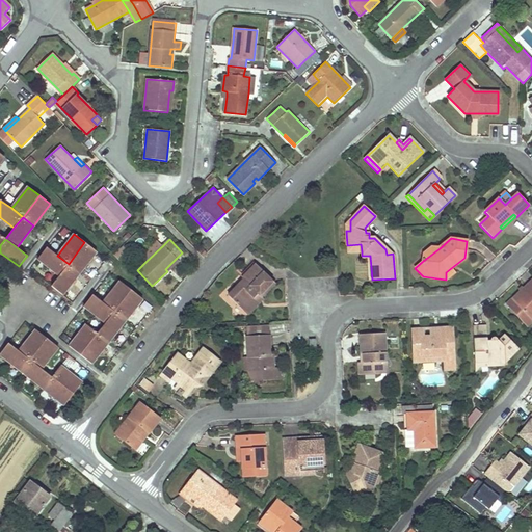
[(163,245),(159,241),(142,257),(147,261),(163,245)]
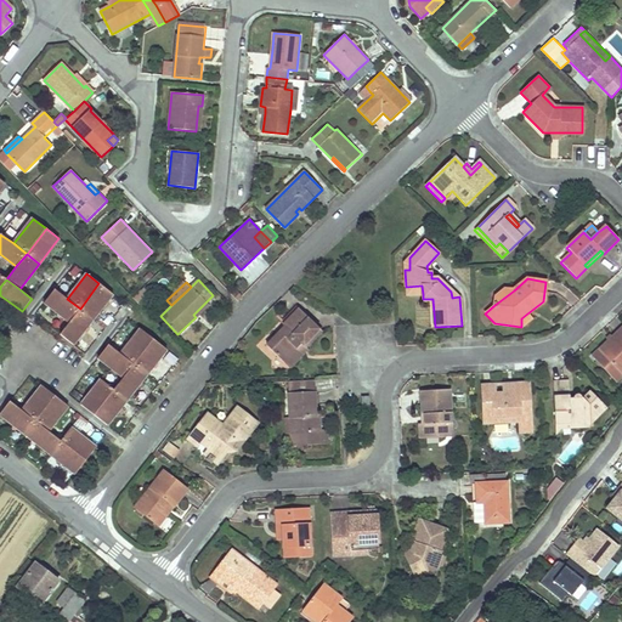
[(80,309),(94,318),(113,294),(99,283),(80,309)]
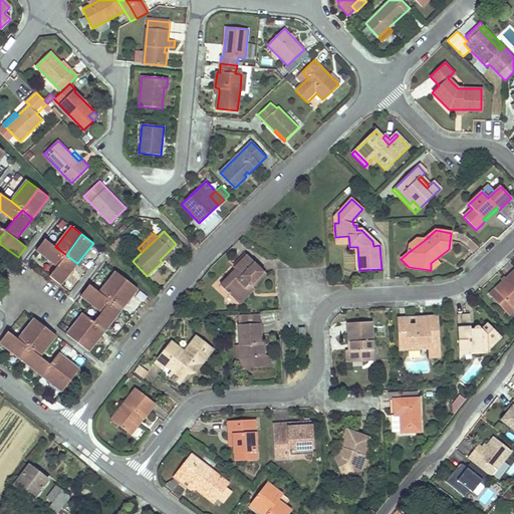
[(125,244),(119,237),(110,246),(116,253),(125,244)]
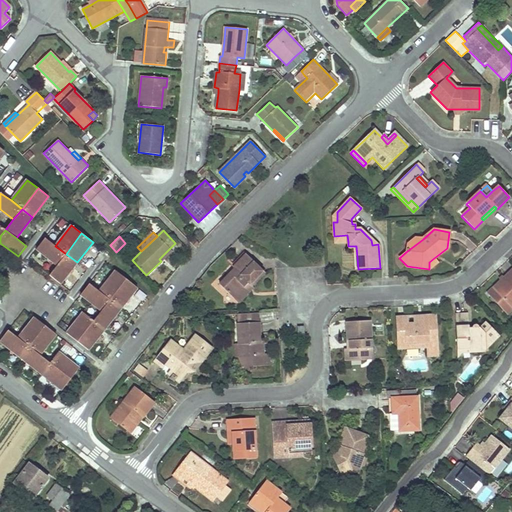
[(47,256),(58,264),(66,254),(55,246),(45,238),(40,245),(37,248),(47,256)]
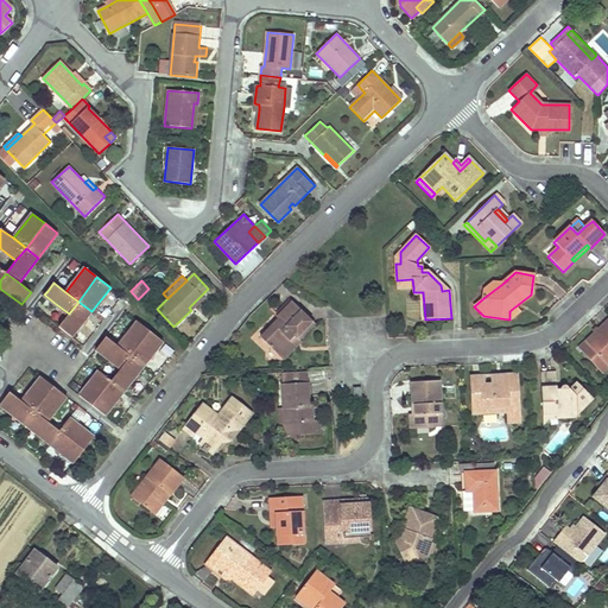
[(493,291),(502,284),(493,283),(482,292),(483,298),(493,291)]
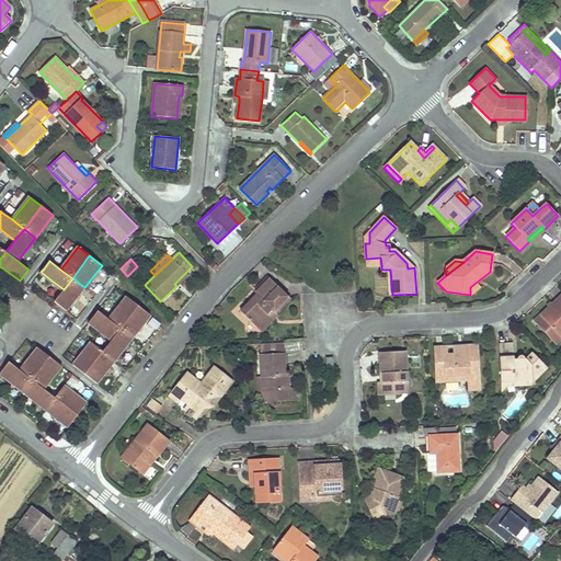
[(175,285),(176,286),(189,274),(186,272),(174,284),(175,285)]
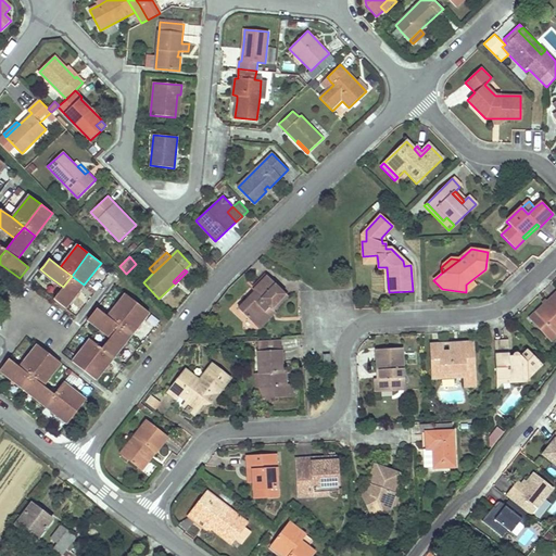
[(72,276),(63,287),(53,299),(65,308),(84,285),(72,276)]
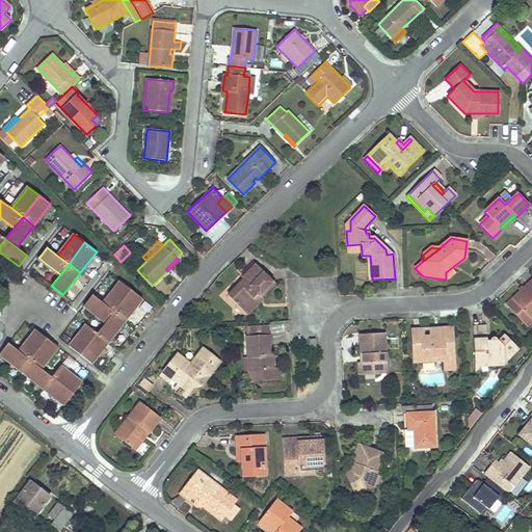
[(228,296),(236,303),(244,312),(260,296),(259,294),(261,292),(264,295),(275,284),(256,264),(242,277),(244,280),(228,296)]
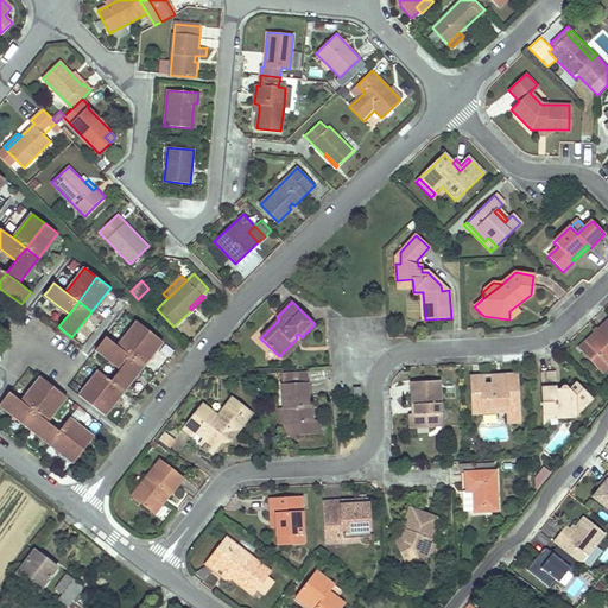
[(137,322),(118,347),(130,356),(150,331),(137,322)]
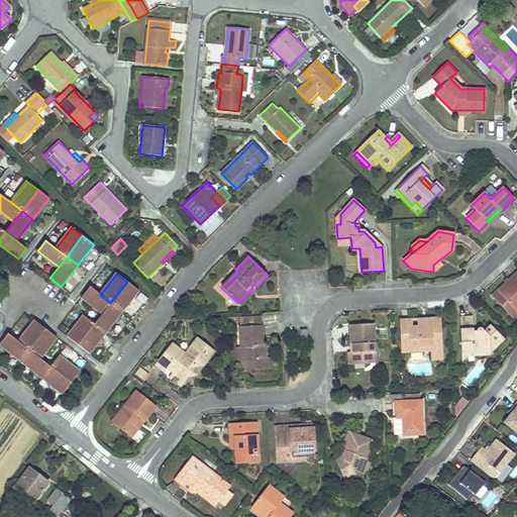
[(516,311),(516,274),(499,292),(516,311)]
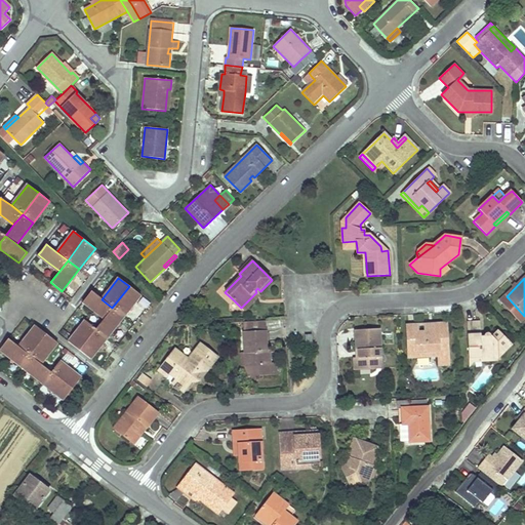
[(112,308),(123,317),(140,295),(129,286),(112,308)]
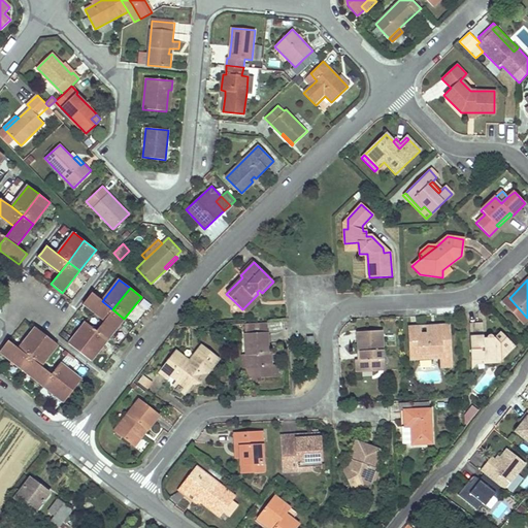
[(245,312),(263,295),(262,293),(259,290),(257,292),(258,294),(242,309),(245,312)]
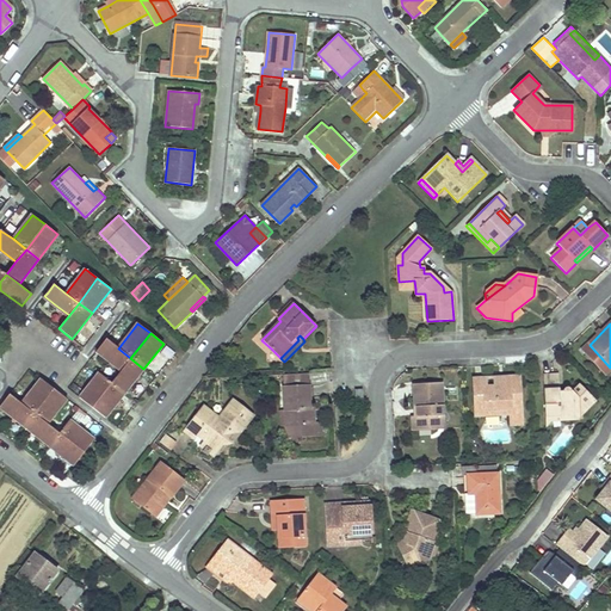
[(97,351),(122,370),(130,358),(118,349),(106,339),(97,351)]
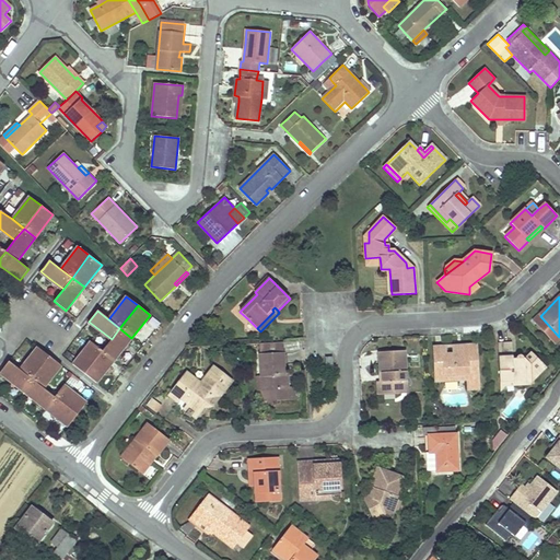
[(534,322),(555,345),(559,339),(559,337),(540,316),(534,322)]
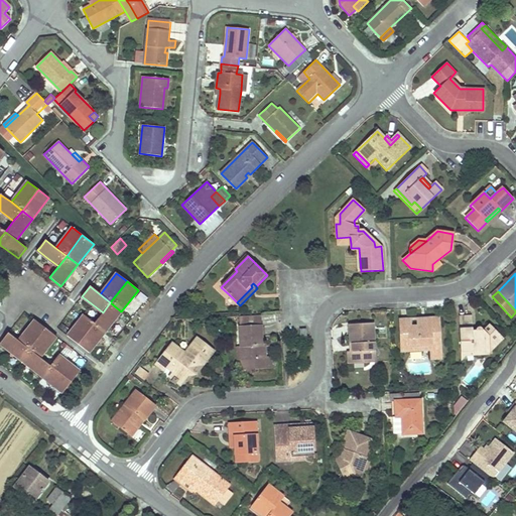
[(95,323),(105,332),(121,311),(110,302),(103,312),(99,317),(95,323)]
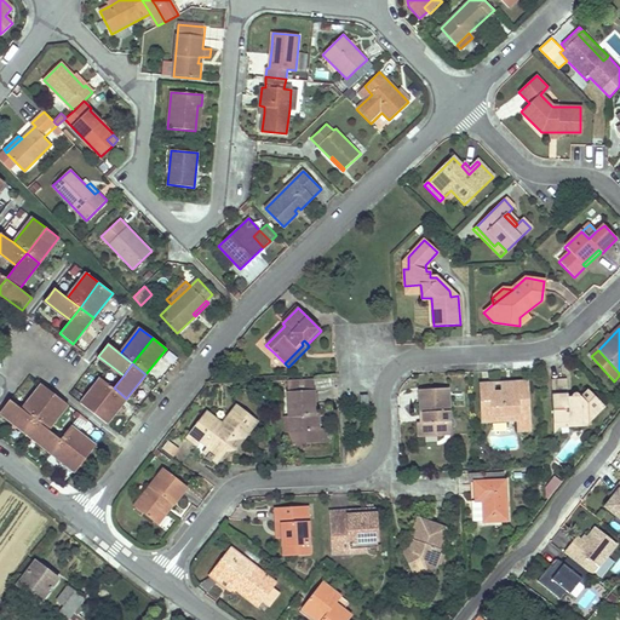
[(81,403),(93,413),(114,388),(101,378),(81,403)]
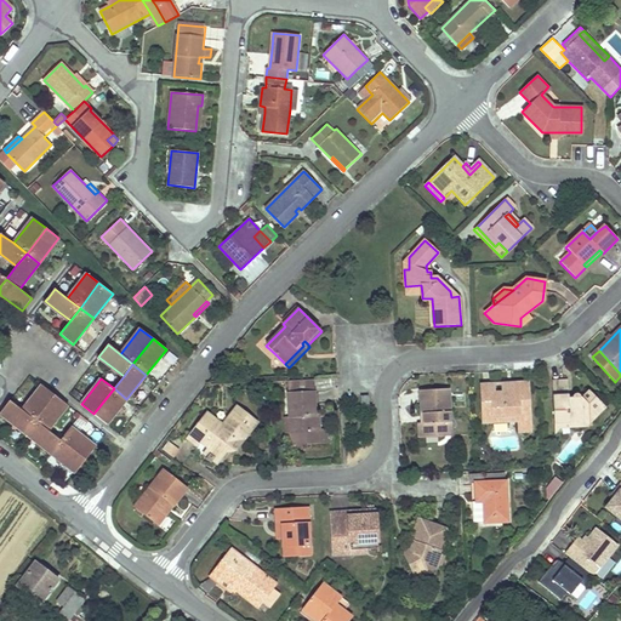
[(314,380),(286,381),(289,417),(294,417),(295,432),(290,432),(291,448),(301,446),(301,444),(328,442),(326,429),(319,429),(319,414),(315,414),(314,380)]
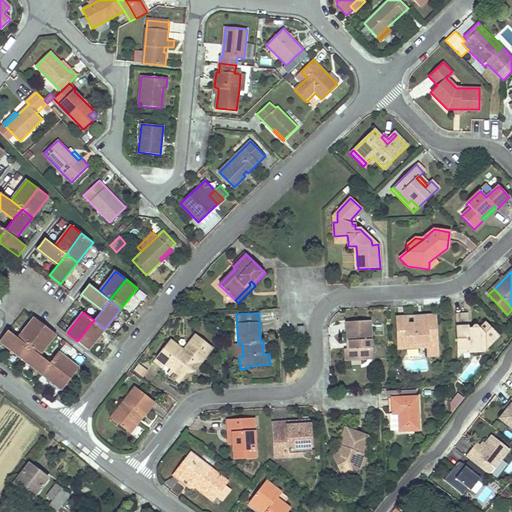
[(473,327),(472,328),(469,328),(468,314),(456,314),(458,349),(469,349),(469,353),(485,352),(485,347),(488,347),(499,336),(485,322),(480,328),(479,328),(478,327),(478,326),(477,325),(476,325),(475,325),(474,325),(474,326),(473,326),(473,327)]
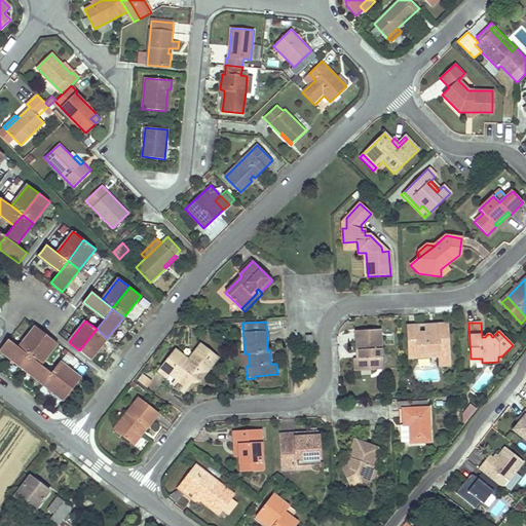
[(408,326),(409,336),(409,345),(418,345),(418,352),(440,351),(440,357),(441,366),(450,366),(448,325),(438,325),(438,330),(428,330),(428,333),(417,333),(417,326),(408,326)]
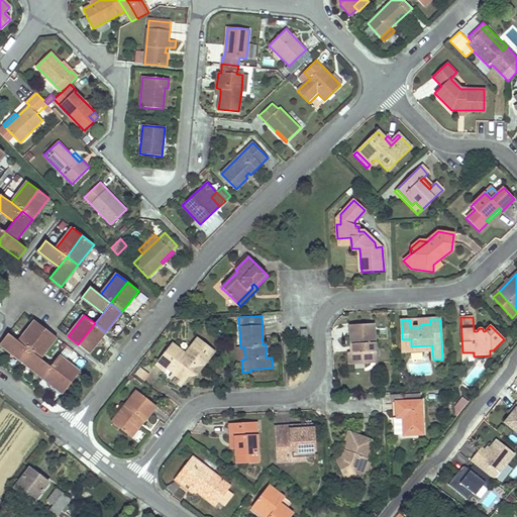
[(430,319),(410,320),(410,327),(421,327),(421,324),(430,324),(430,319)]
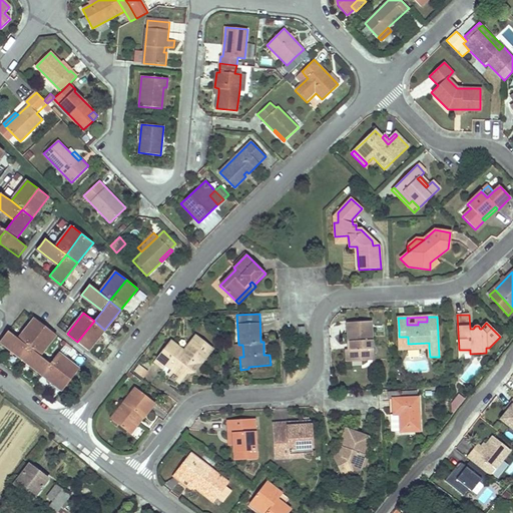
[(18,339),(29,348),(45,327),(36,319),(34,318),(18,339)]
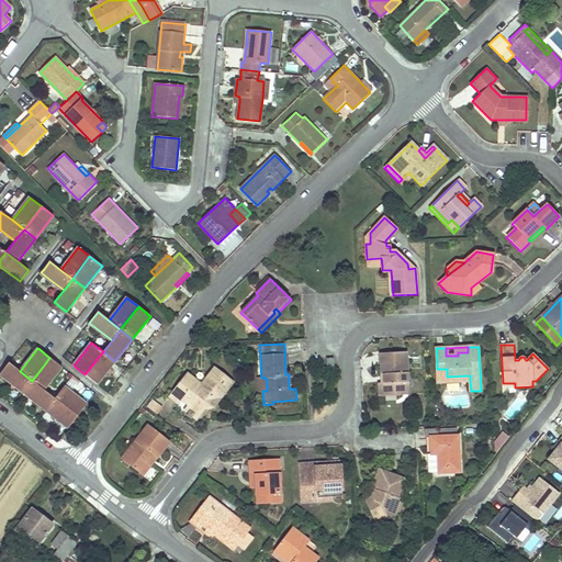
[(97,384),(114,361),(103,351),(85,374),(97,384)]
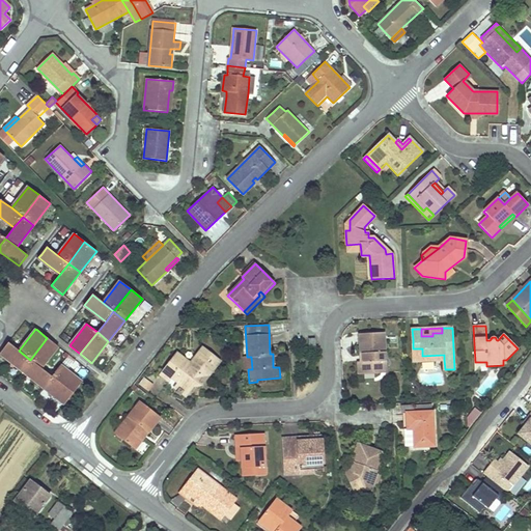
[(358,375),(381,373),(380,362),(385,362),(384,334),(359,335),(360,355),(362,355),(362,363),(360,363),(359,363),(358,363),(358,375)]
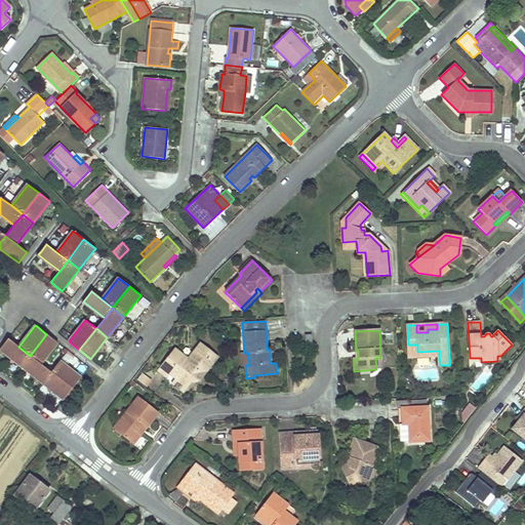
[(46,334),(30,356),(41,364),(57,342),(54,340),(46,334)]
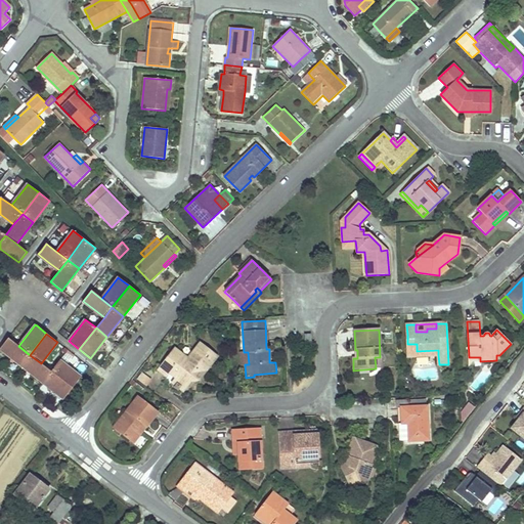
[(30,355),(18,346),(8,338),(0,348),(0,349),(22,366),(30,355)]
